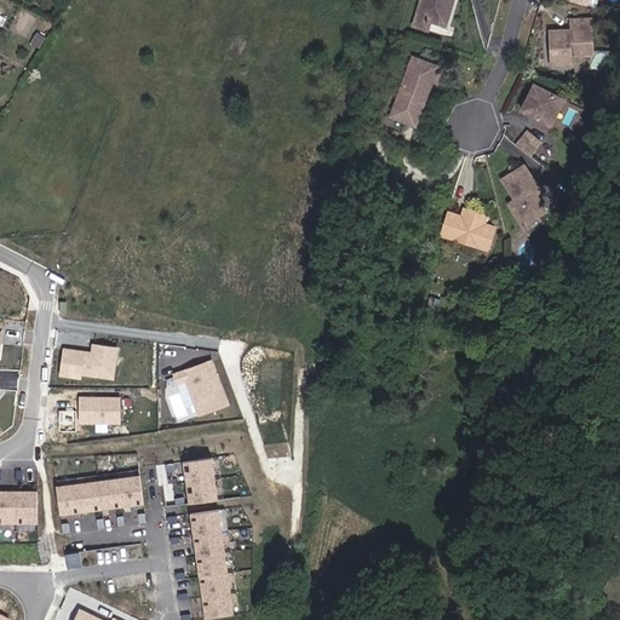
[(423,0),(422,9),(437,12),(451,15),(453,0),(423,0)]
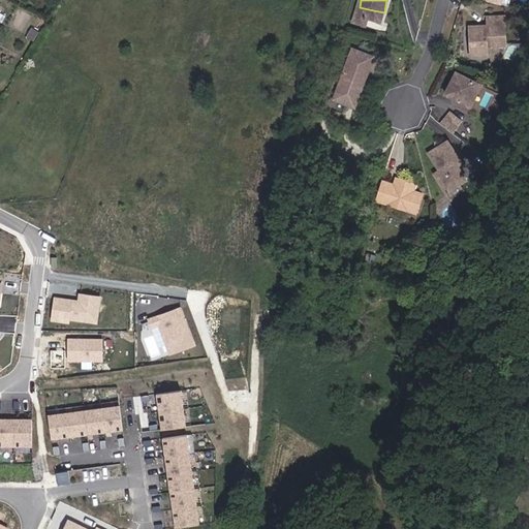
[(391,13),(394,0),(386,0),(384,12),(391,13)]
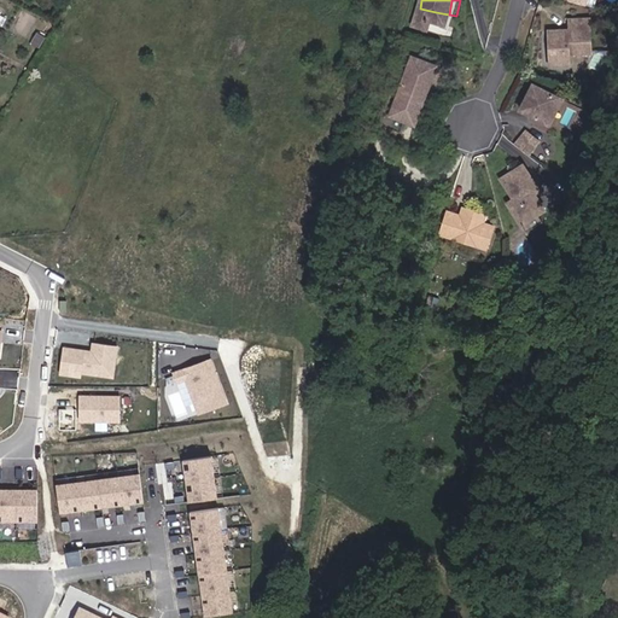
[(549,19),(553,53),(573,51),(572,40),(595,38),(592,5),(584,6),(586,17),(572,18),(572,21),(566,22),(566,18),(549,19)]
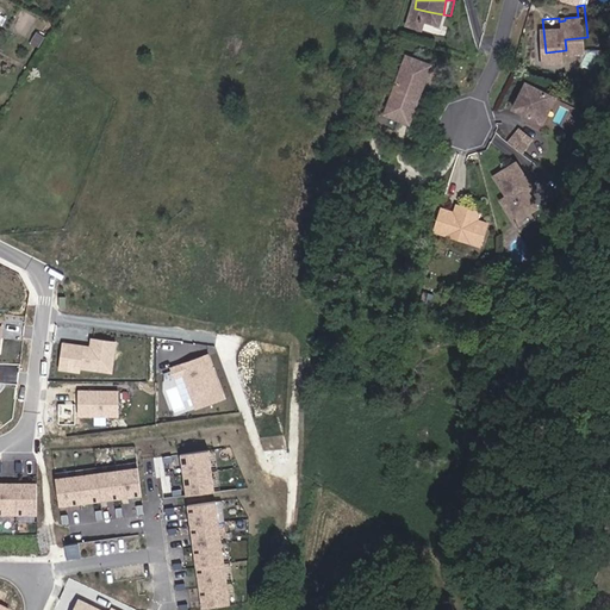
[(564,7),(565,18),(578,17),(577,6),(564,7)]
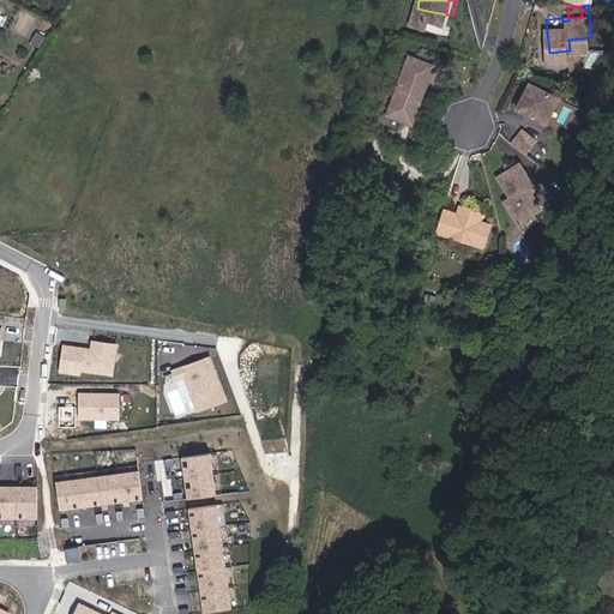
[(431,20),(433,12),(417,8),(416,17),(431,20)]
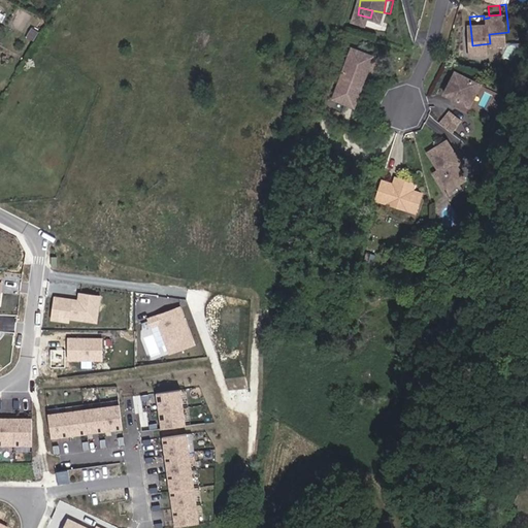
[(336,101),(363,108),(380,54),(353,45),(336,101)]
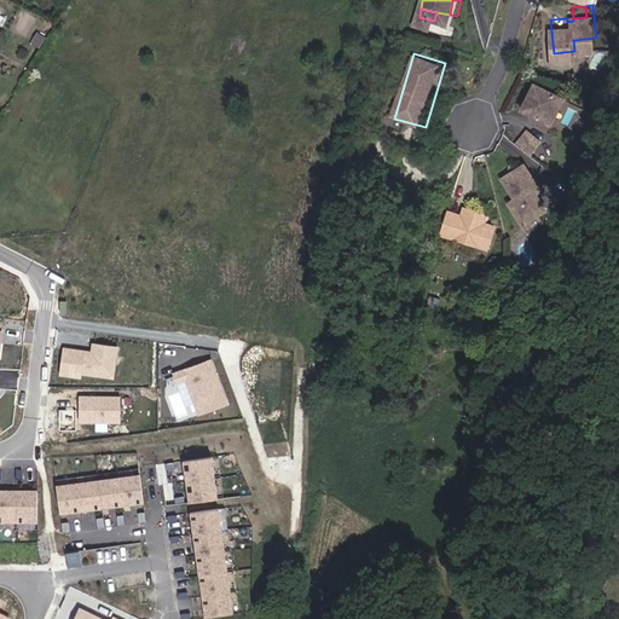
[(538,75),(524,99),(548,114),(561,90),(538,75)]
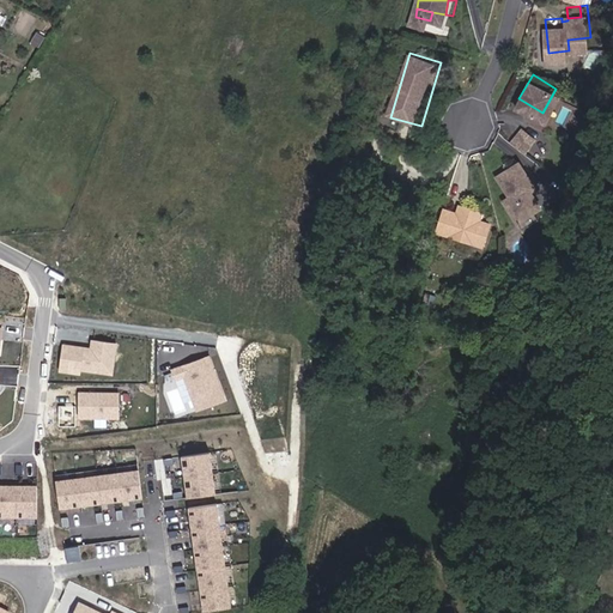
[(528,120),(522,128),(534,138),(540,129),(528,120)]
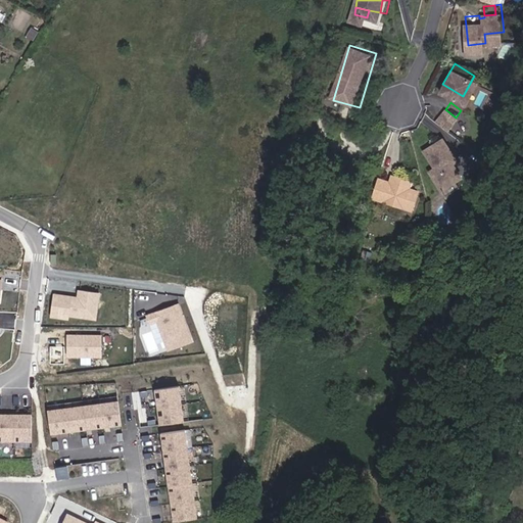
[(445,109),(442,113),(453,122),(456,117),(445,109)]
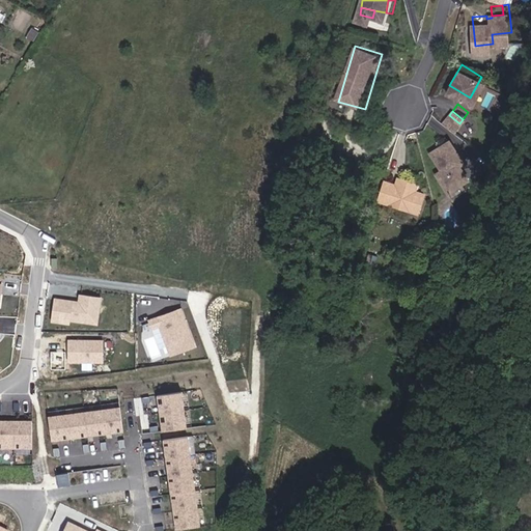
[(453,131),(436,143),(448,161),(443,164),(455,182),(474,168),(465,155),(469,151),(453,131)]
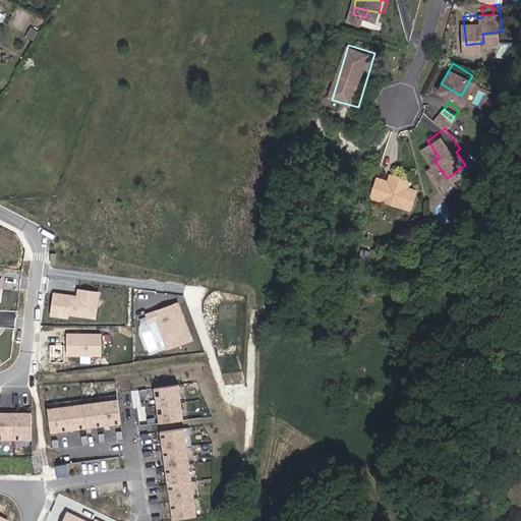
[(416,171),(397,166),(396,173),(383,171),(379,189),(419,198),(423,180),(414,178),(416,171)]
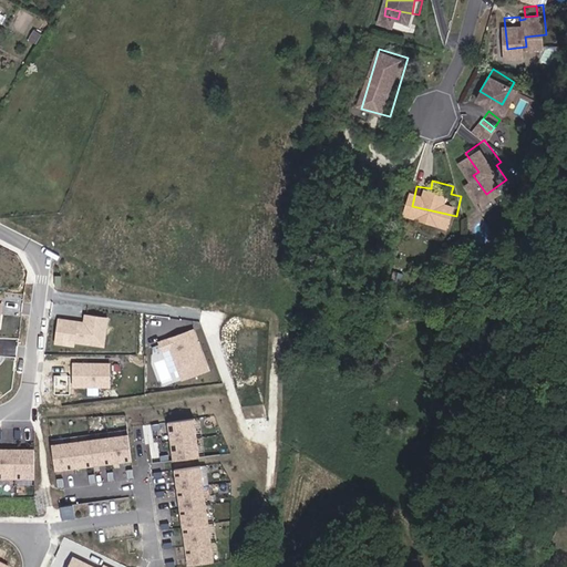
[(73,318),(52,316),(50,342),(69,344),(69,340),(96,342),(99,317),(82,315),(81,325),(72,325),(73,318)]
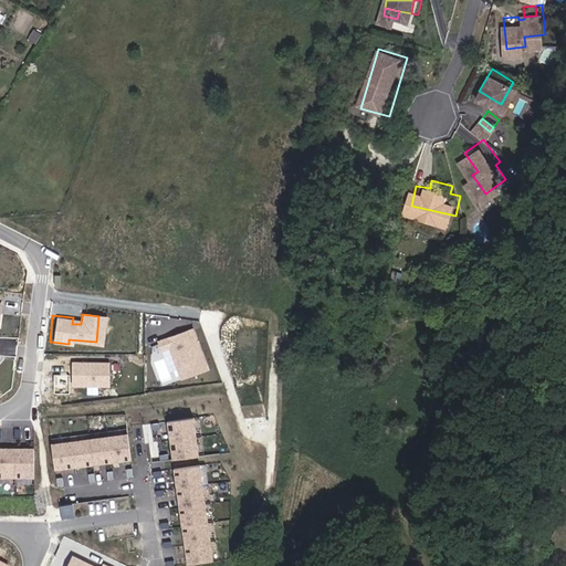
[(189,327),(156,338),(159,348),(168,346),(177,376),(202,367),(189,327)]
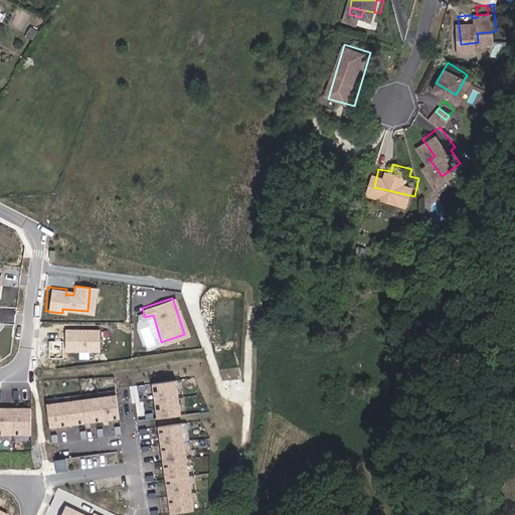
[(95,328),(63,329),(63,349),(96,348),(95,328)]
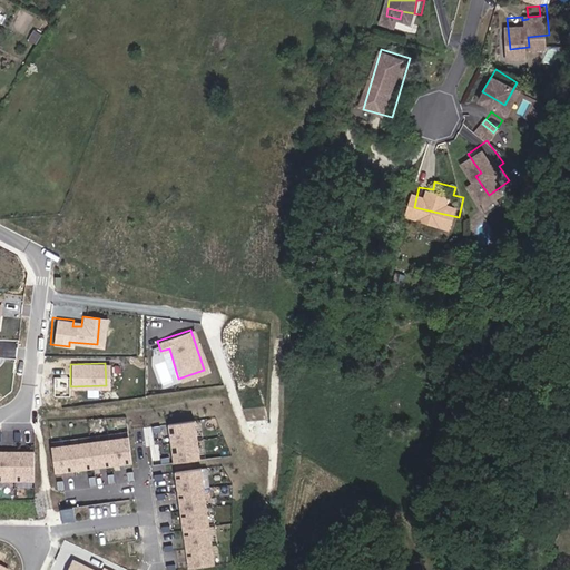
[(190,419),(164,423),(170,459),(197,454),(190,419)]
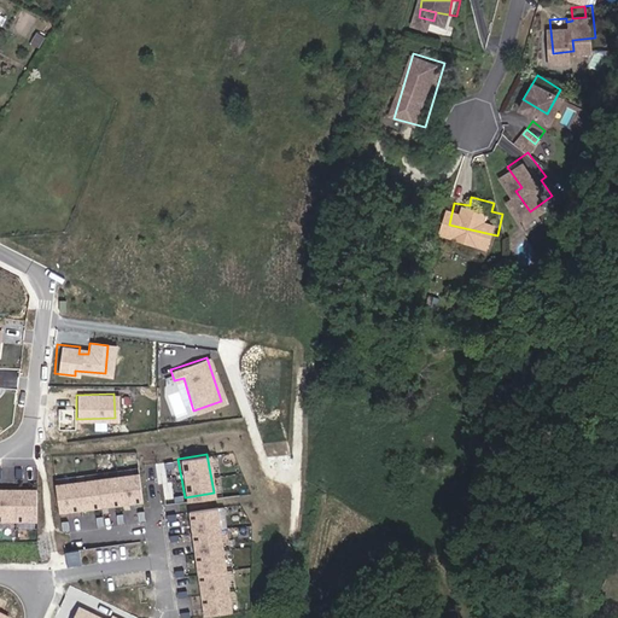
[(134,472),(53,485),(57,513),(138,500),(134,472)]
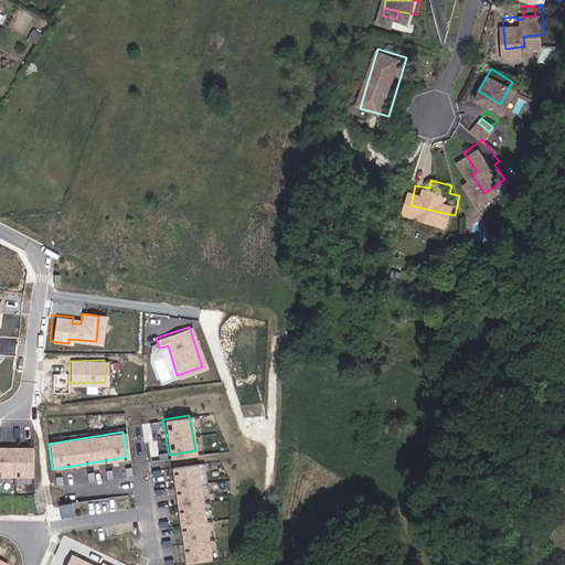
[(29,449),(0,449),(0,477),(30,477),(29,449)]
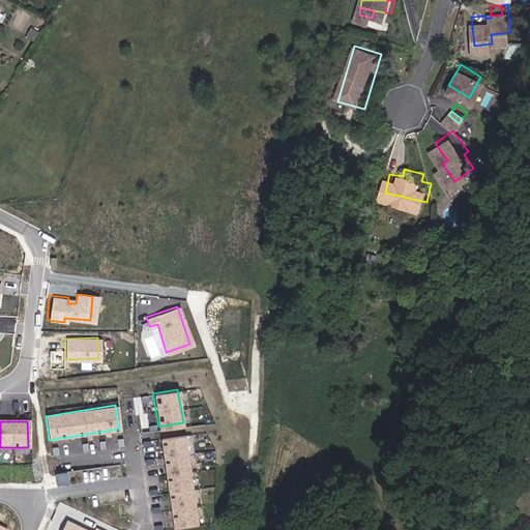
[(184,433),(160,436),(174,525),(198,522),(184,433)]
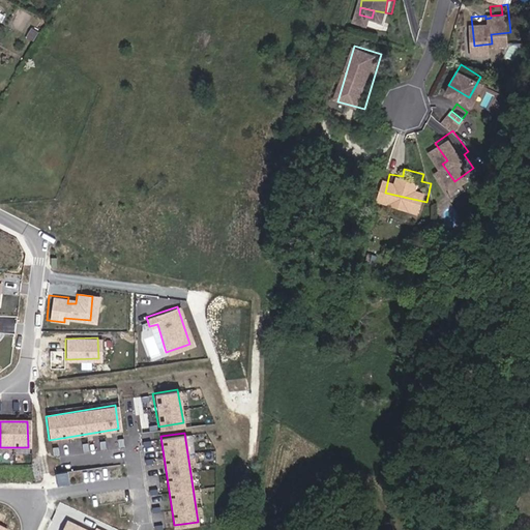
[(64,473),(55,473),(56,483),(64,482),(64,473)]
